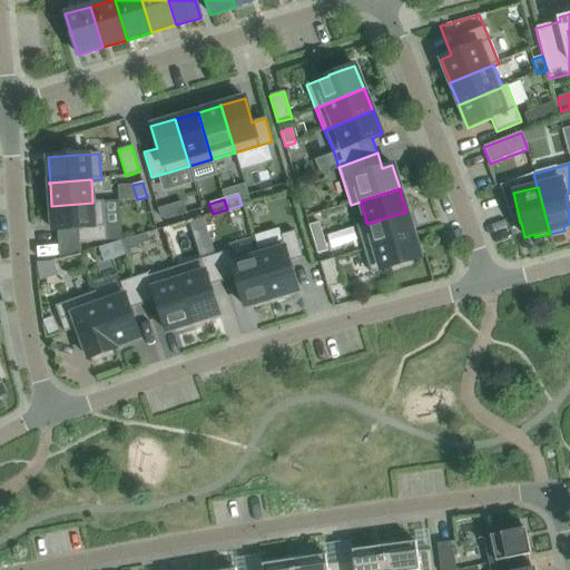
[(92,203),(51,206),(51,207),(53,232),(78,229),(79,243),(106,241),(104,202),(92,202),(92,203)]
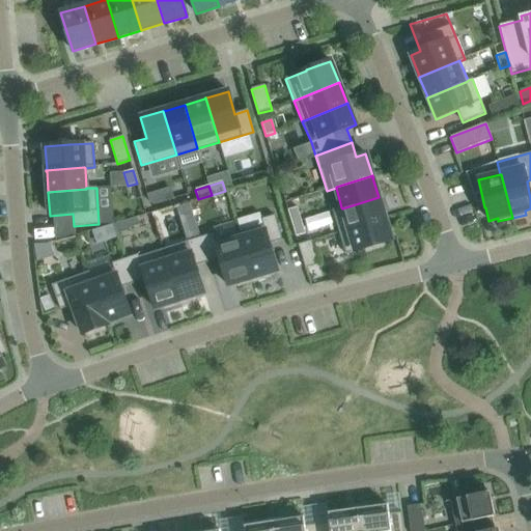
[(160,192),(148,196),(150,203),(155,205),(163,202),(160,192)]
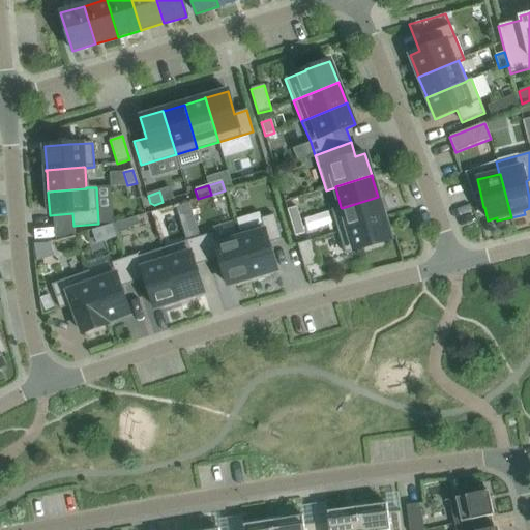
[(331,210),(339,232),(385,218),(384,217),(378,197),(342,208),(341,207),(331,210)]
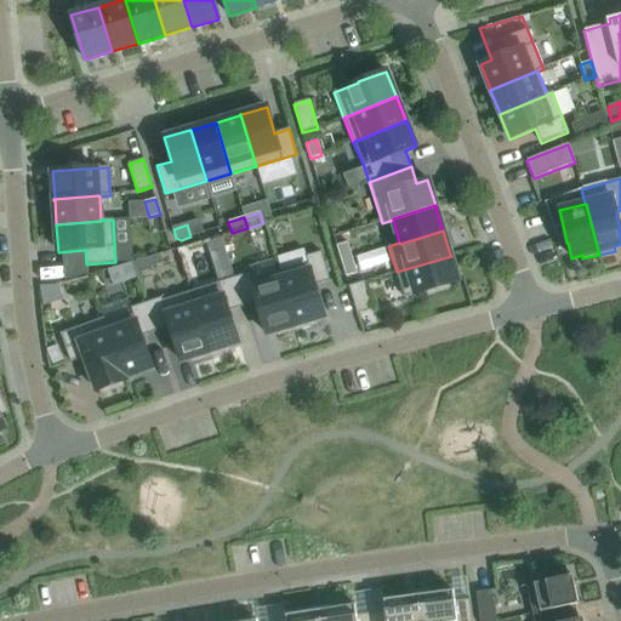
[(221,237),(208,241),(220,280),(218,280),(220,283),(234,278),(221,237)]
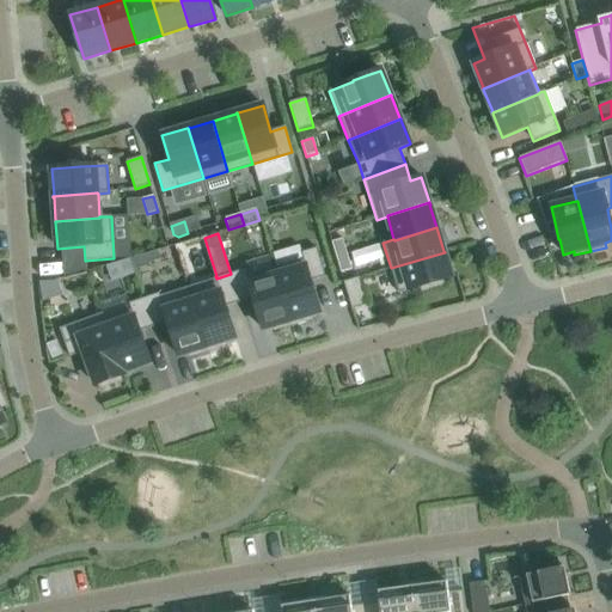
[(331,243),(336,257),(347,255),(342,239),(331,243)]
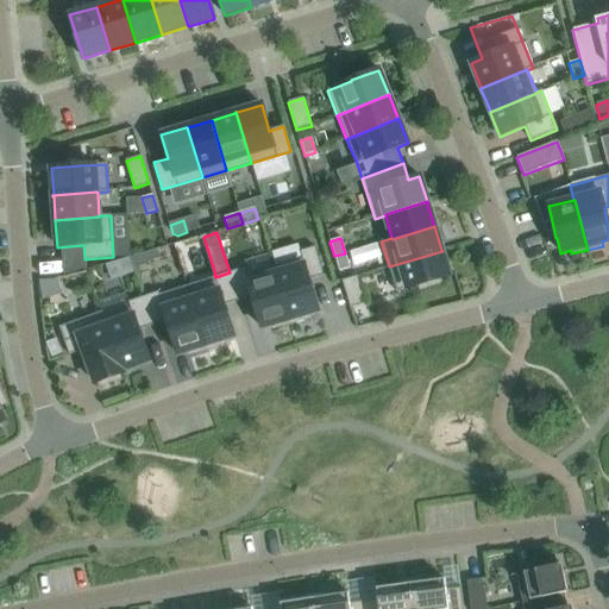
[(302,258),(274,267),(292,324),(309,318),(308,314),(318,312),(309,281),(324,276),(315,248),(300,252),(302,258)]
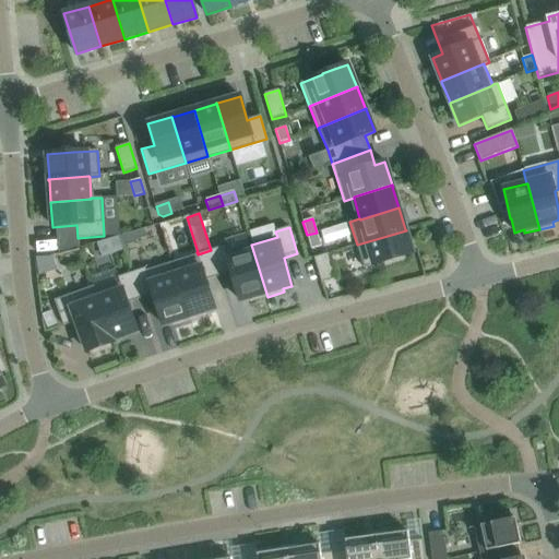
[(406,230),(357,245),(364,269),(384,262),(385,265),(403,261),(402,258),(413,254),(406,232),(406,230)]
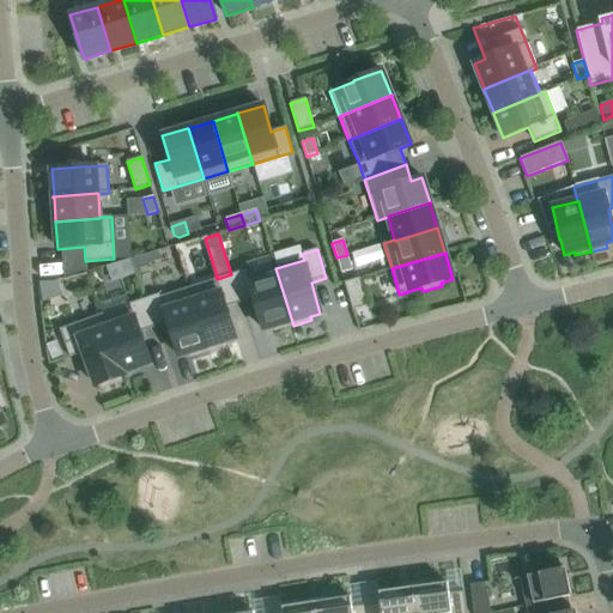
[(337,258),(341,273),(352,271),(347,255),(337,258)]
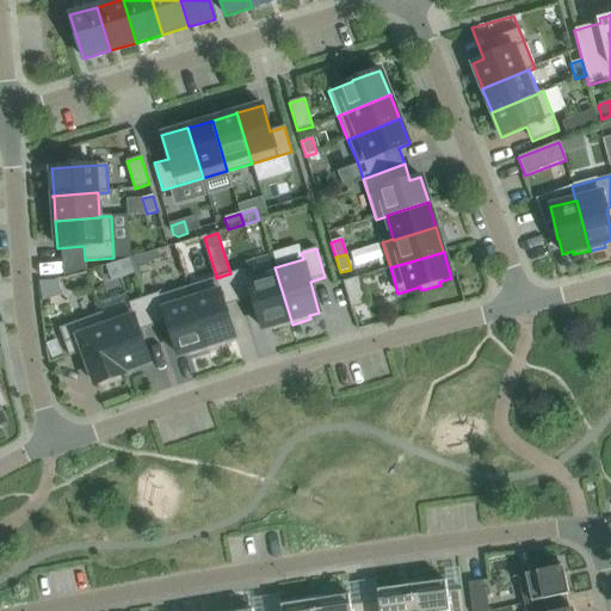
[(246,269),(230,273),(239,302),(253,298),(263,329),(272,327),(273,331),(292,325),(275,267),(247,276),(246,269)]
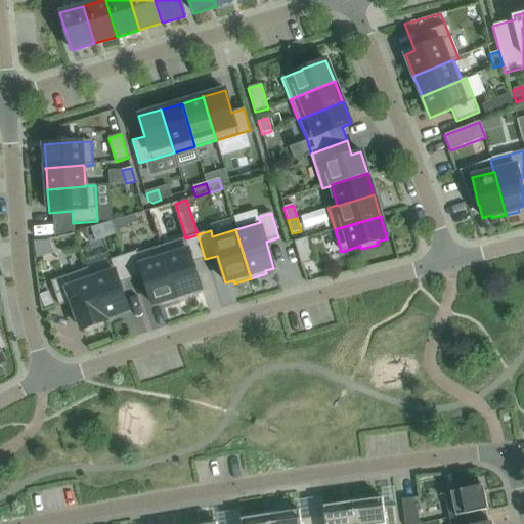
[(189,250),(166,257),(165,258),(178,301),(193,296),(192,293),(202,290),(192,263),(205,259),(198,234),(185,238),(189,250)]
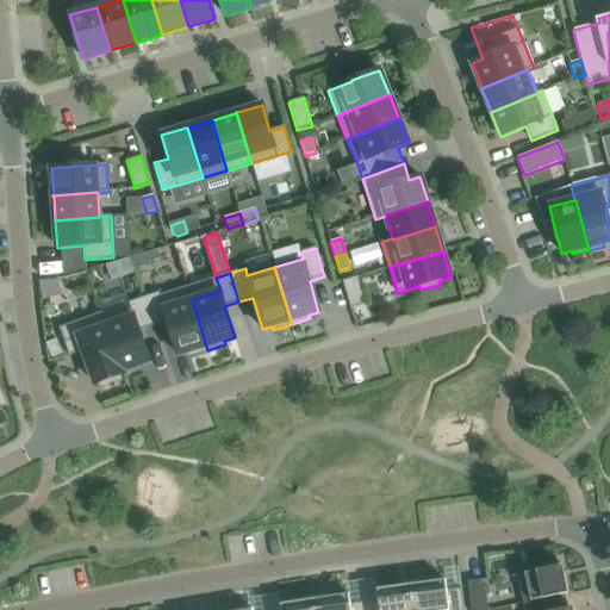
[(342,281),(350,309),(366,305),(358,278),(342,281)]
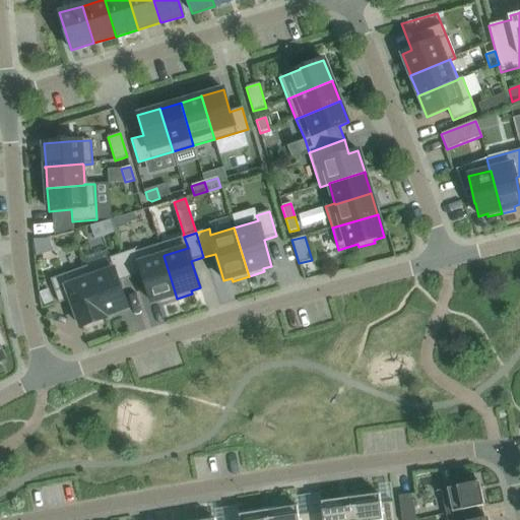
[(136,249),(122,254),(130,278),(142,274),(151,303),(160,300),(161,304),(177,299),(164,256),(165,255),(160,244),(136,252),(136,249)]
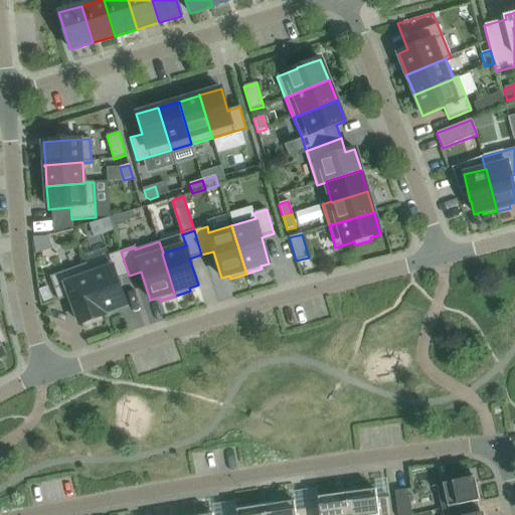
[(110,262),(88,270),(104,314),(105,314),(127,305),(118,280),(129,276),(121,251),(108,255),(110,262)]
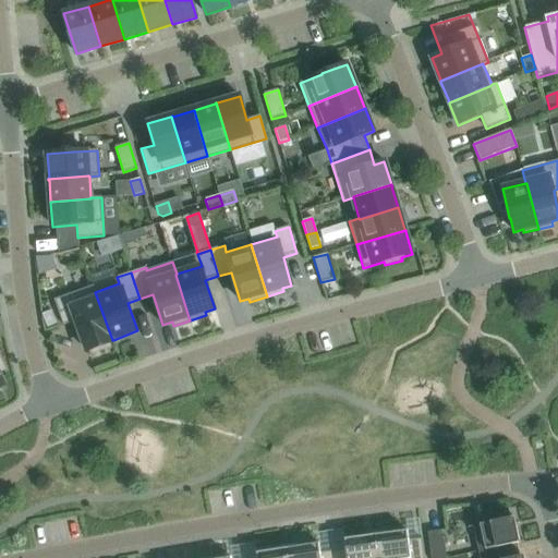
[(112,340),(95,292),(93,286),(53,301),(62,326),(76,322),(87,352),(92,350),(94,353),(110,347),(109,343),(113,342),(113,340),(112,340)]
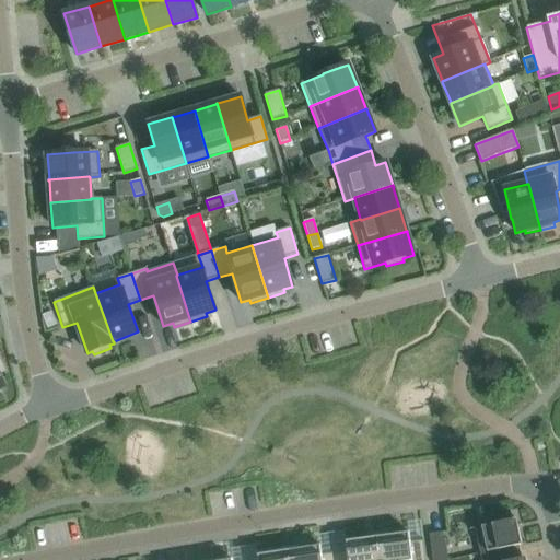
[(56,325),(51,312),(43,315),(48,328),(56,325)]
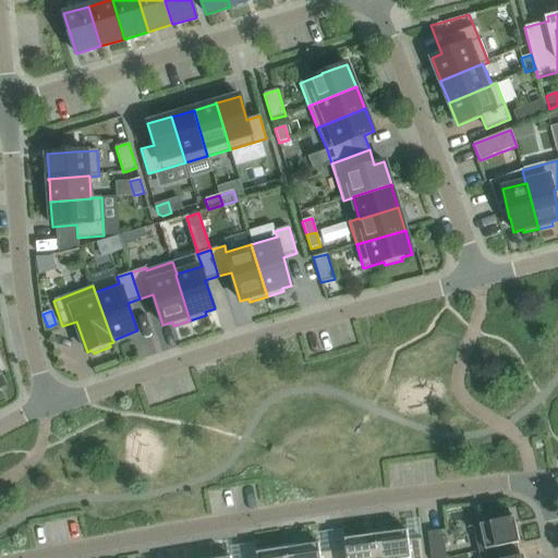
[(473,528),(478,552),(517,543),(517,544),(520,543),(514,518),(510,518),(509,513),(508,513),(509,519),(468,528),(468,529),(473,528)]
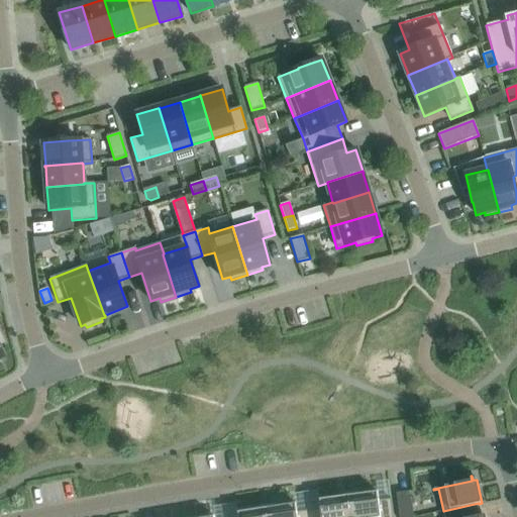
[(348,496),(350,516),(393,516),(391,499),(378,501),(377,492),(348,496)]
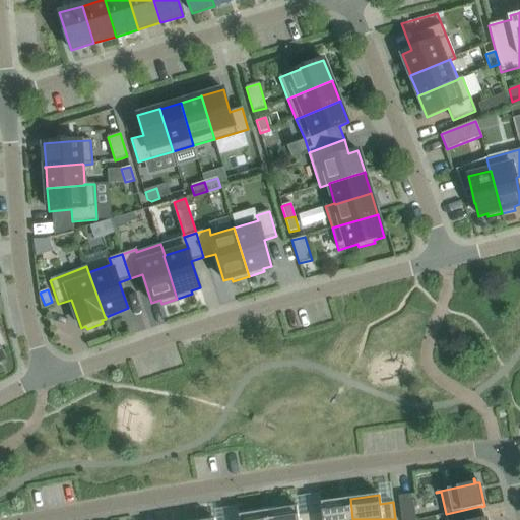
[(398,496),(401,519),(415,519),(411,495),(398,496)]
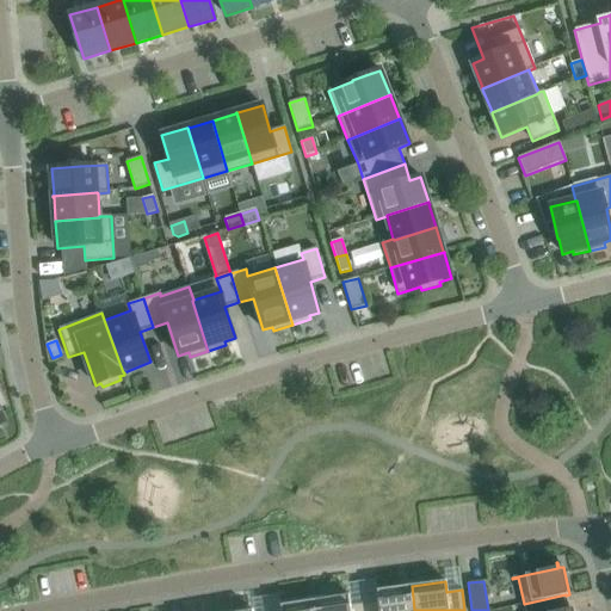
[(364,604),(364,610),(414,610),(412,586),(377,591),(378,602),(364,604)]
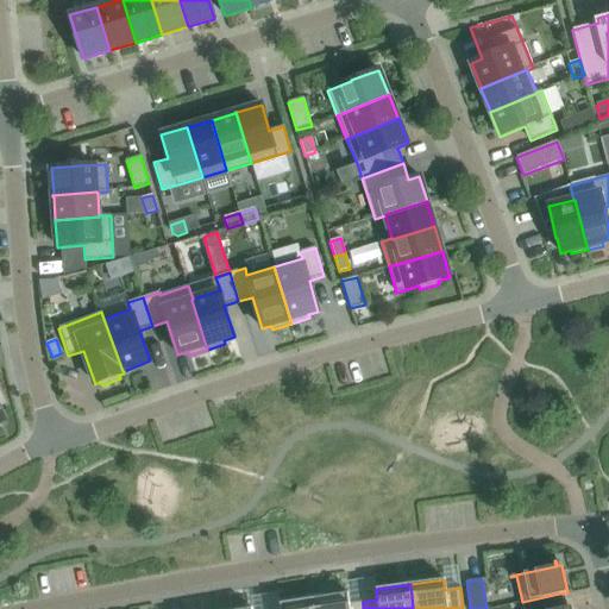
[(571,608),(572,607),(567,608),(564,594),(564,592),(522,602),(523,608),(571,608)]
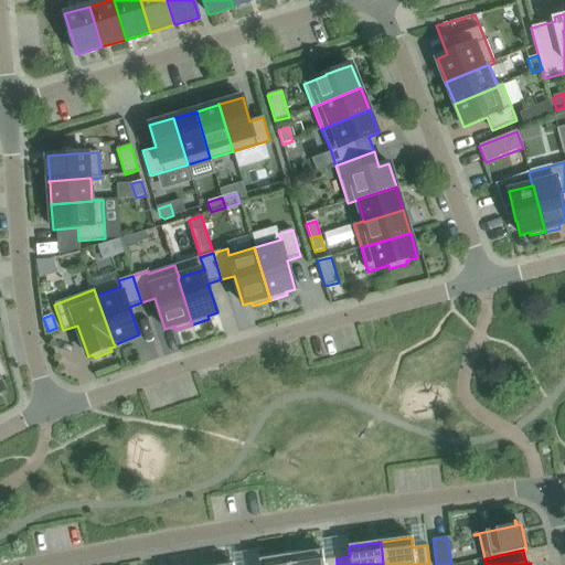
[(322,551),(291,555),(291,564),(337,564),(337,558),(323,561),(322,551)]
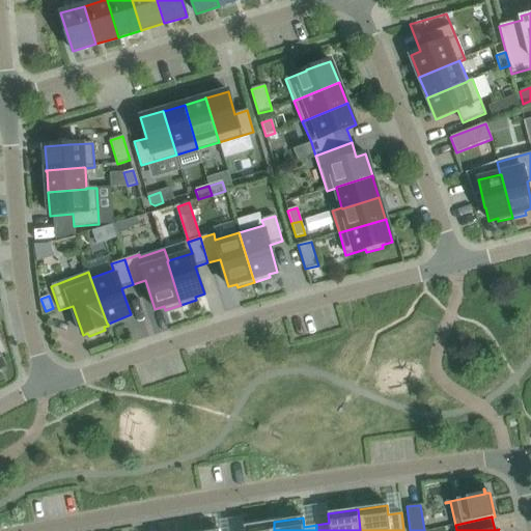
[(244,530),(274,530),(274,522),(244,526),(244,530)]
